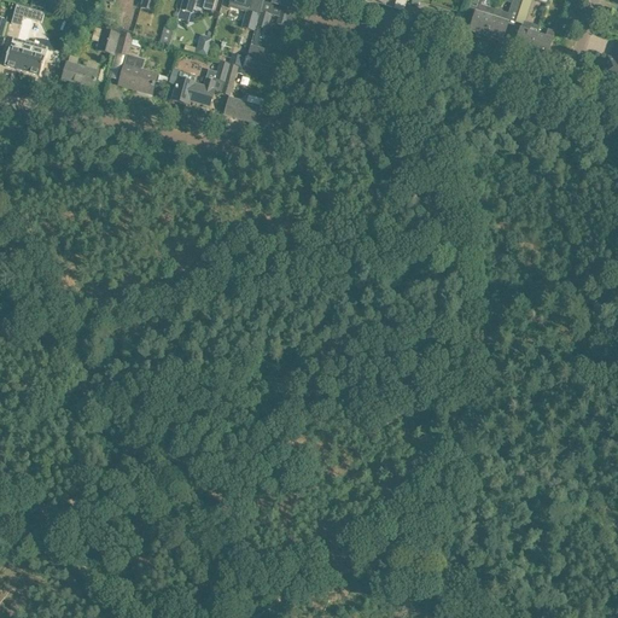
[(143,0),(140,9),(153,12),(156,0),(143,0)]
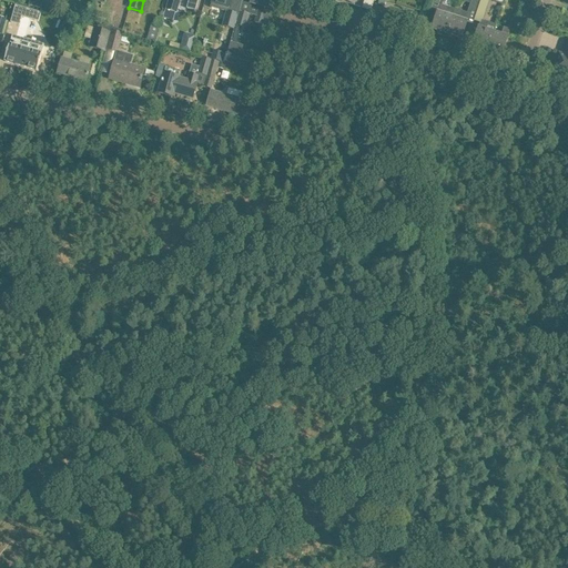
[(178,8),(179,0),(169,0),(164,19),(172,21),(175,13),(176,8),(178,8)]
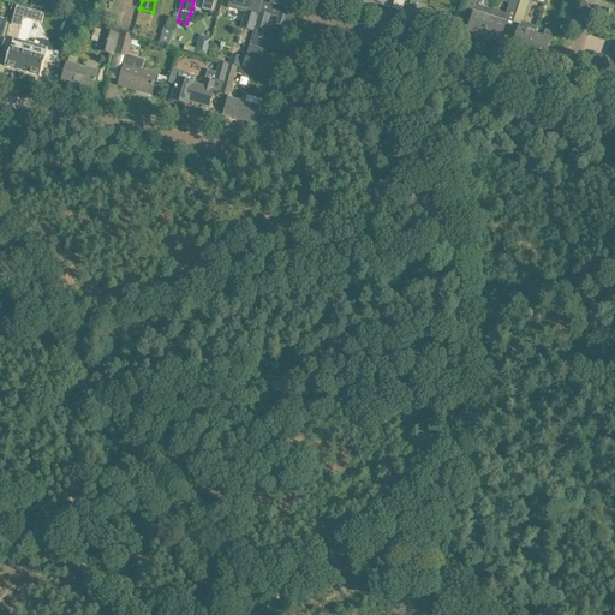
[(212,12),(214,3),(214,0),(203,0),(202,9),(212,12)]
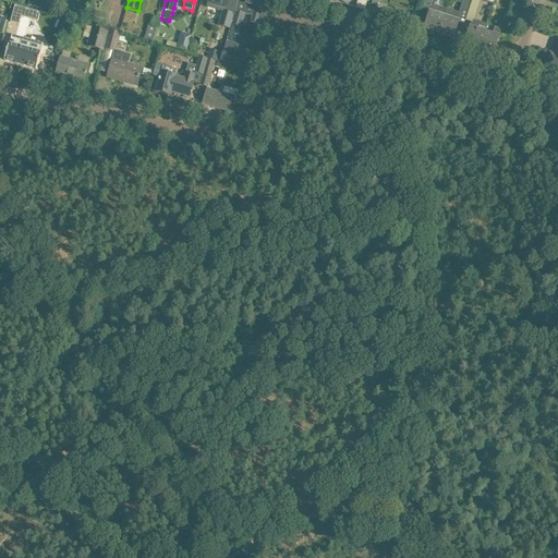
[(227,34),(229,28),(230,25),(231,25),(234,11),(237,2),(237,0),(217,0),(215,8),(223,10),(223,11),(222,11),(219,25),(217,25),(217,28),(225,31),(223,33),(227,34)]
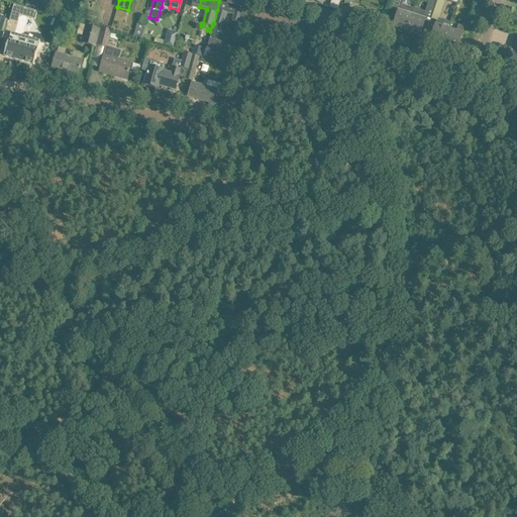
[(227,5),(225,12),(226,12),(226,13),(233,15),(231,21),(238,23),(240,17),(240,16),(243,8),(245,0),(228,0),(228,1),(227,3),(227,5)]
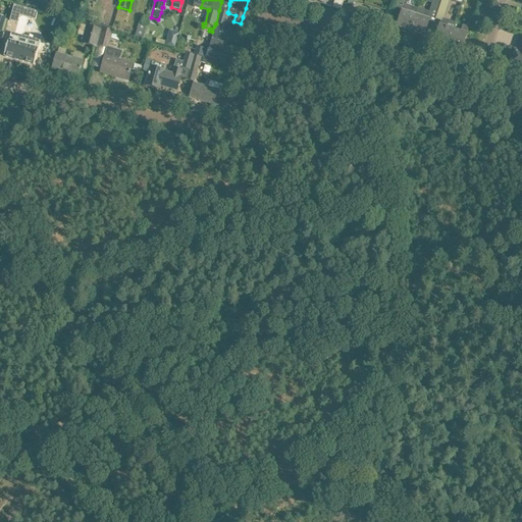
[(334,0),(332,8),(341,10),(343,0),(334,0)]
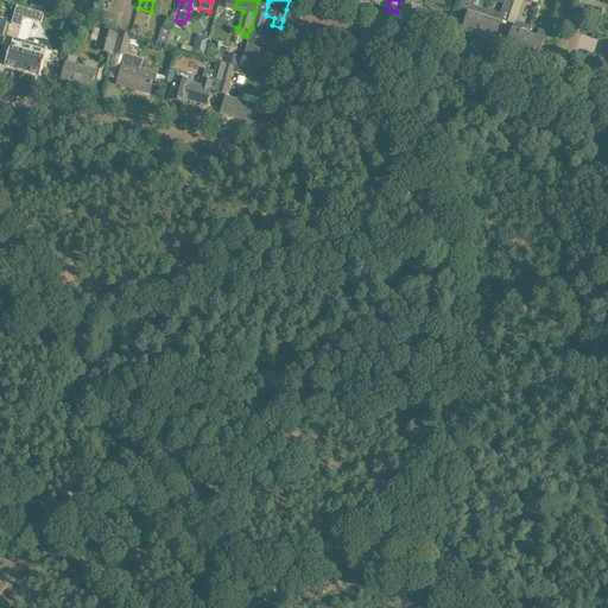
[(505,0),(504,2),(502,8),(511,11),(513,0),(505,0)]
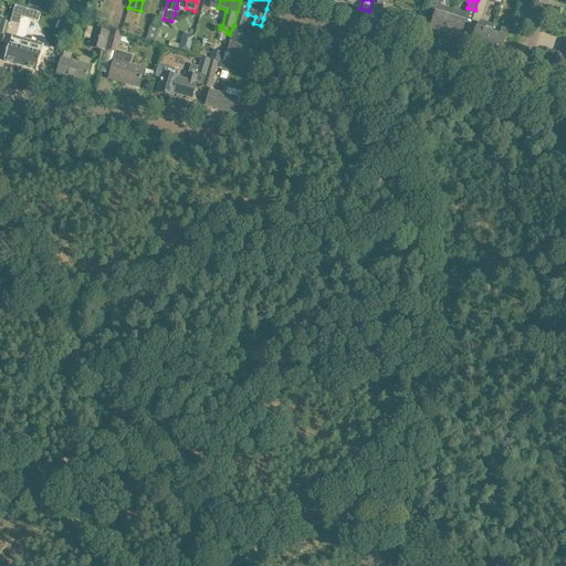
[(478,0),(475,10),(475,11),(483,13),(488,0),(478,0)]
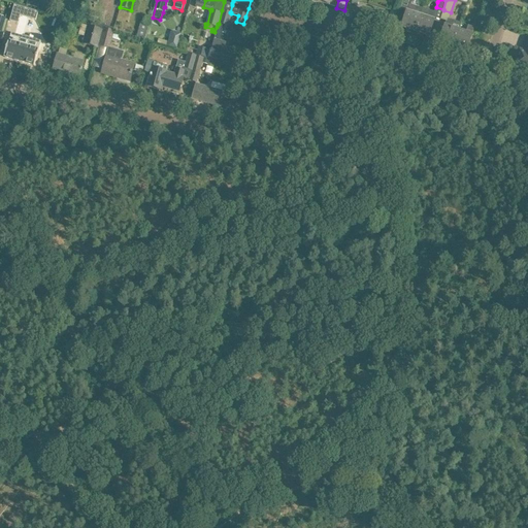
[(404,18),(401,28),(406,29),(405,31),(415,34),(417,28),(423,8),(409,4),(406,12),(404,18)]
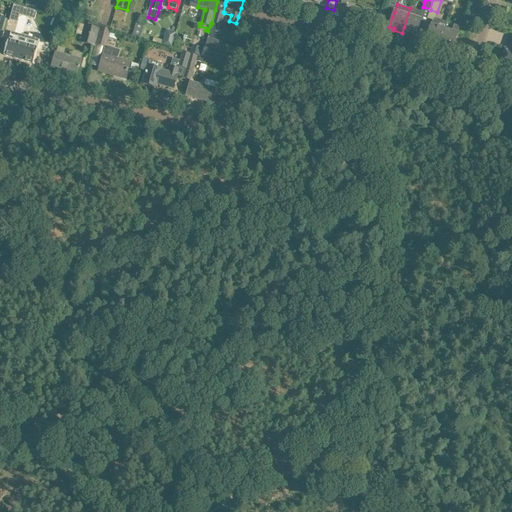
[(14,5),(9,21),(17,23),(19,16),(34,20),(37,12),(14,5)]
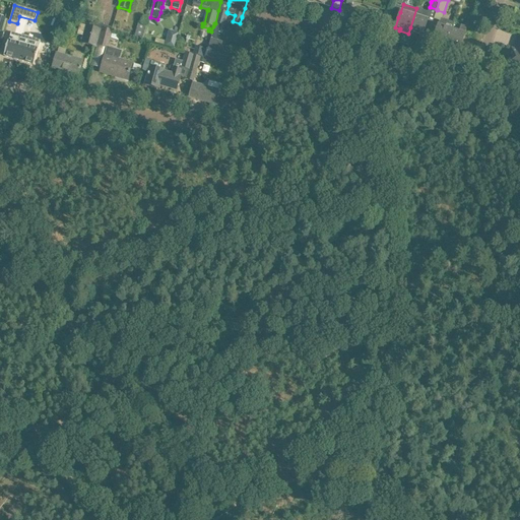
[(410,27),(408,34),(416,37),(416,34),(423,36),(424,31),(426,26),(427,20),(428,18),(430,12),(428,12),(416,8),(410,27)]
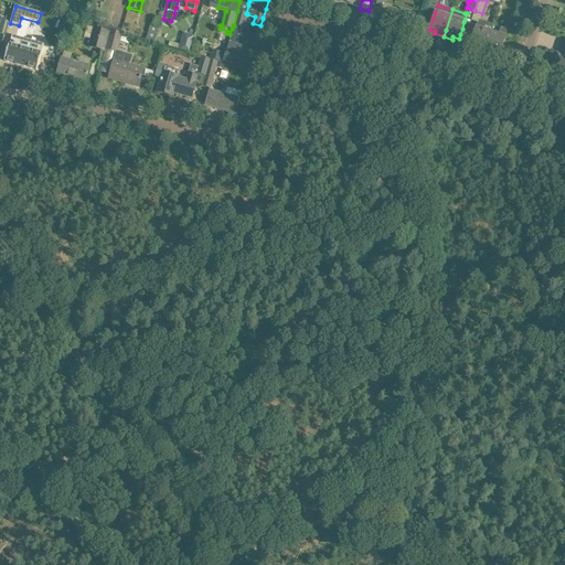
[(240,27),(243,28),(247,13),(237,11),(234,25),(235,25),(240,27)]
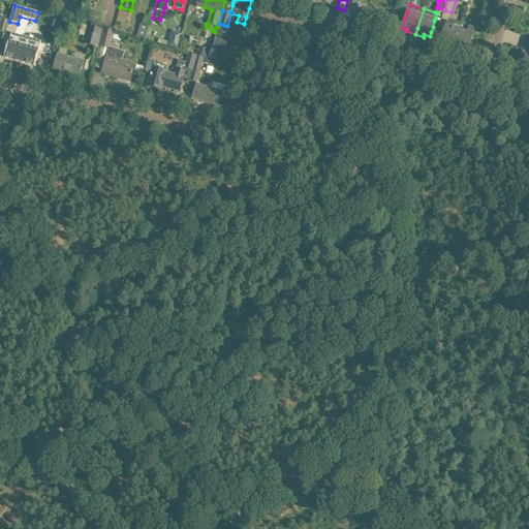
[(459,30),(460,30),(462,24),(449,20),(447,19),(446,23),(440,40),(455,44),(459,30)]
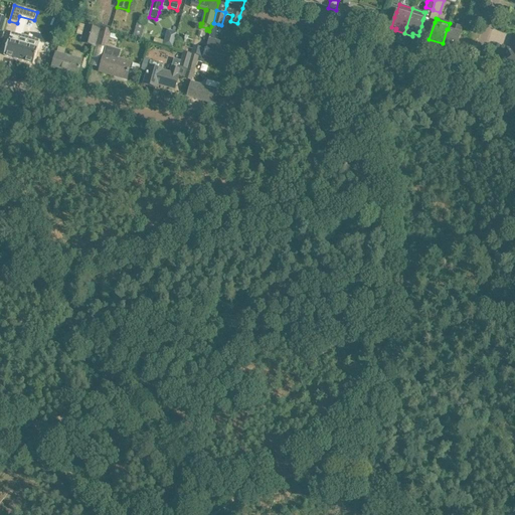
[(146,24),(137,22),(132,37),(141,40),(146,24)]
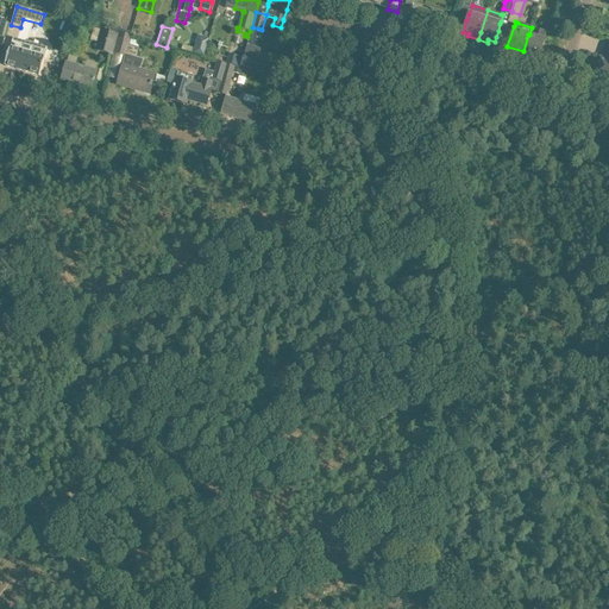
[(101,30),(95,51),(113,56),(119,35),(101,30)]
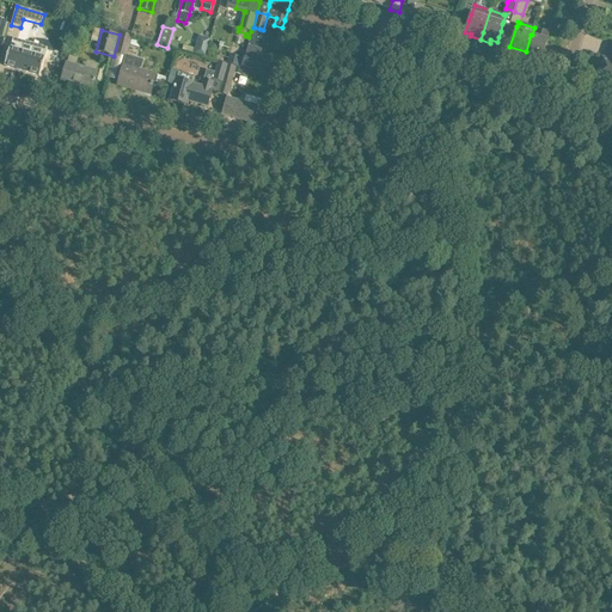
[(539,37),(532,35),(531,35),(526,51),(542,56),(550,32),(543,30),(539,37)]
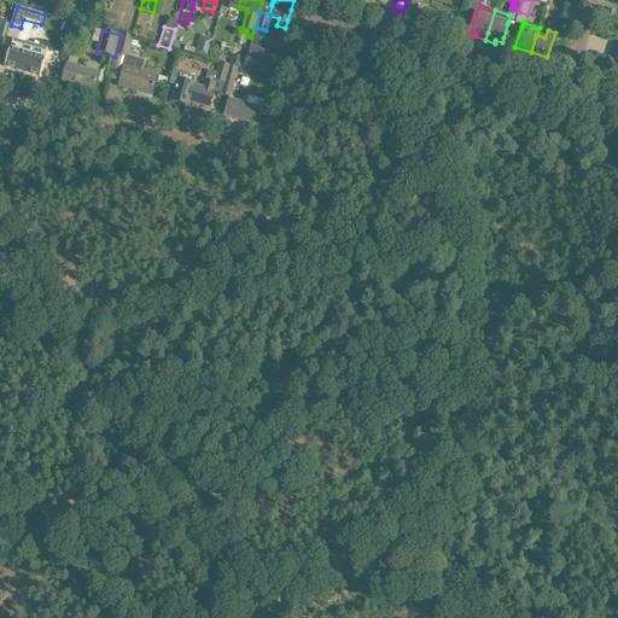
[(124,57),(127,58),(127,56),(128,56),(133,36),(121,33),(121,35),(115,57),(109,77),(118,81),(124,57)]
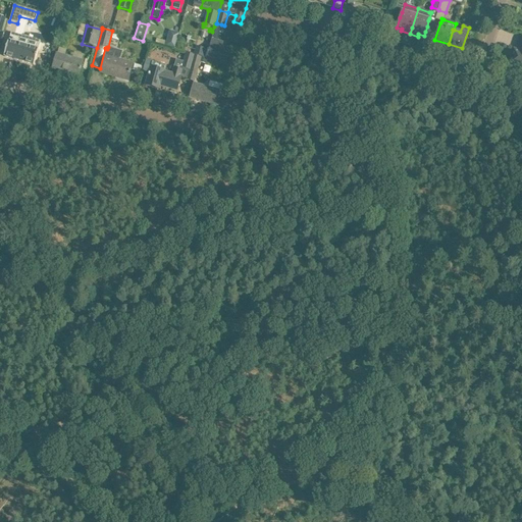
[(176,47),(180,33),(170,30),(166,44),(176,47)]
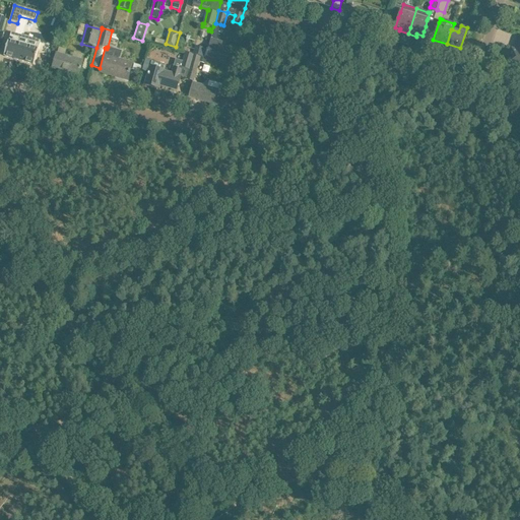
[(8,42),(7,46),(4,56),(24,62),(28,48),(16,44),(18,36),(11,34),(8,42)]
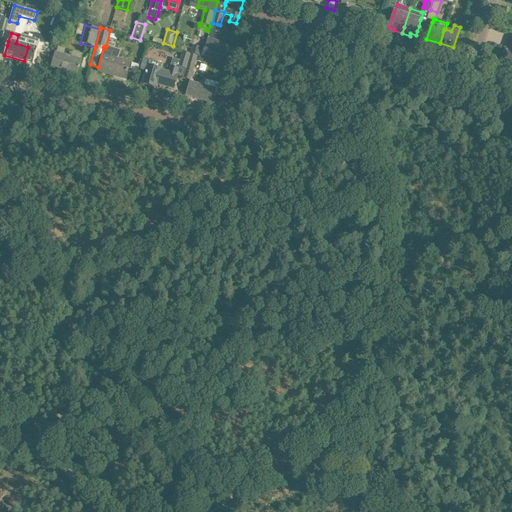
[(507,49),(503,48),(498,64),(511,68),(511,35),(507,49)]
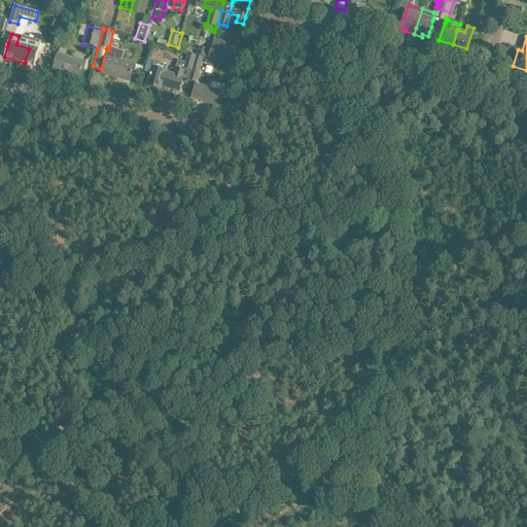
[(208,59),(210,49),(198,46),(196,55),(196,56),(204,58),(208,59)]
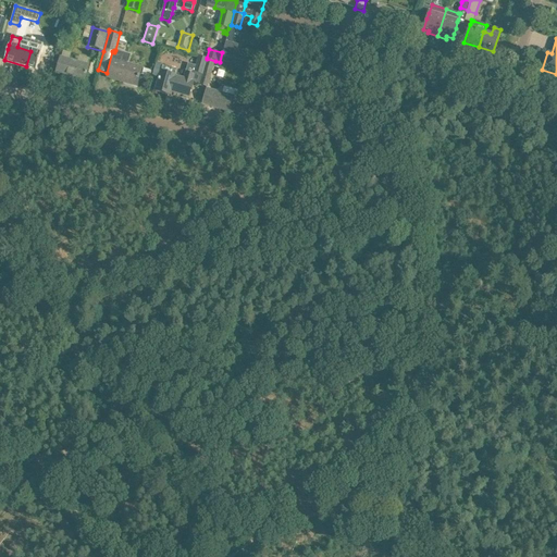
[(248,56),(224,49),(222,52),(220,62),(227,64),(226,64),(245,70),(248,56)]
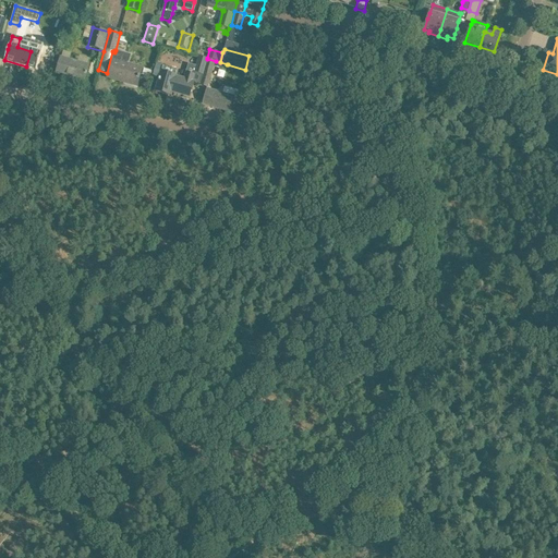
[(131,56),(116,50),(114,50),(114,52),(109,73),(108,77),(124,82),(124,80),(125,80),(128,81),(137,84),(140,75),(142,69),(128,64),(131,56)]
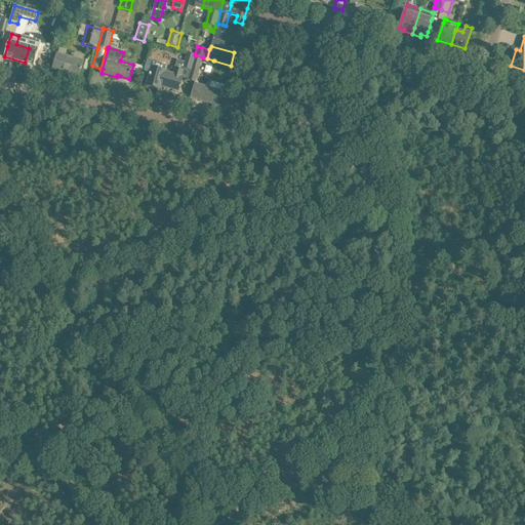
[(195,55),(195,54),(187,53),(183,68),(190,70),(194,54),(195,55)]
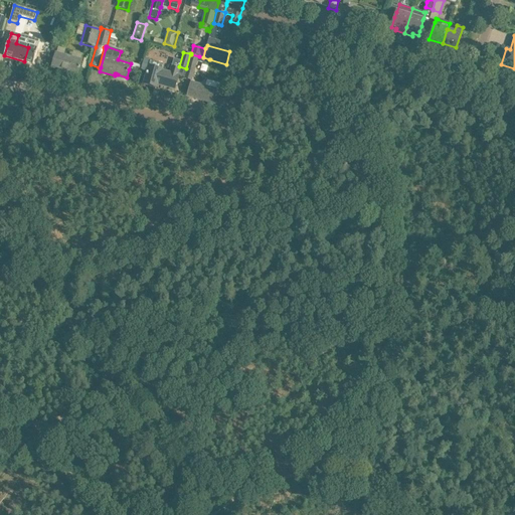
[(199,56),(191,54),(190,53),(186,68),(187,68),(184,78),(192,80),(197,62),(202,63),(202,64),(207,66),(209,59),(210,59),(203,57),(199,56)]
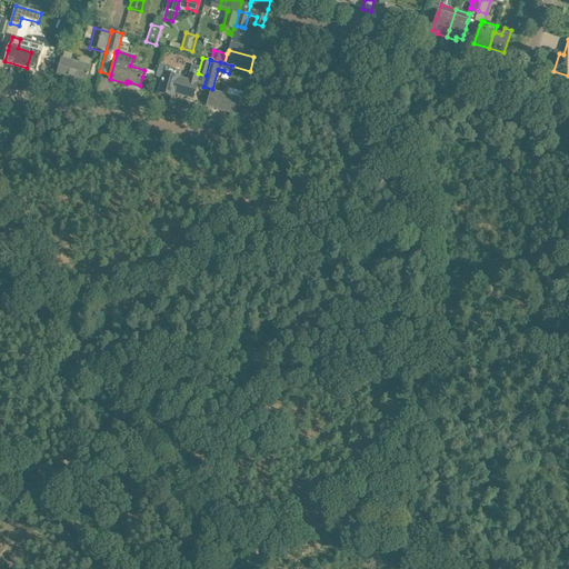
[(61,62),(58,73),(77,79),(76,82),(85,85),(87,77),(88,77),(88,75),(88,71),(89,67),(71,62),(62,60),(61,62)]
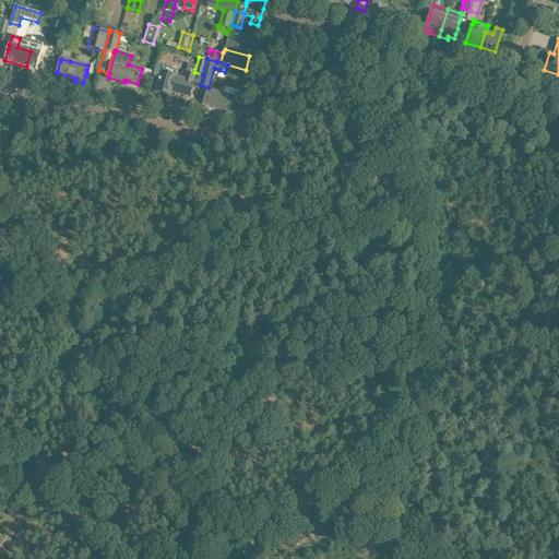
[(157,62),(153,76),(158,78),(163,63),(157,62)]
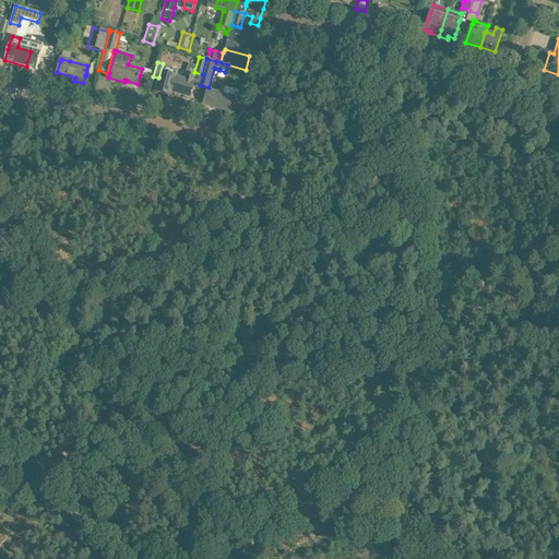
[(175,90),(175,91),(174,93),(189,97),(195,74),(186,72),(183,79),(175,76),(177,70),(163,66),(155,91),(169,95),(171,88),(175,90)]
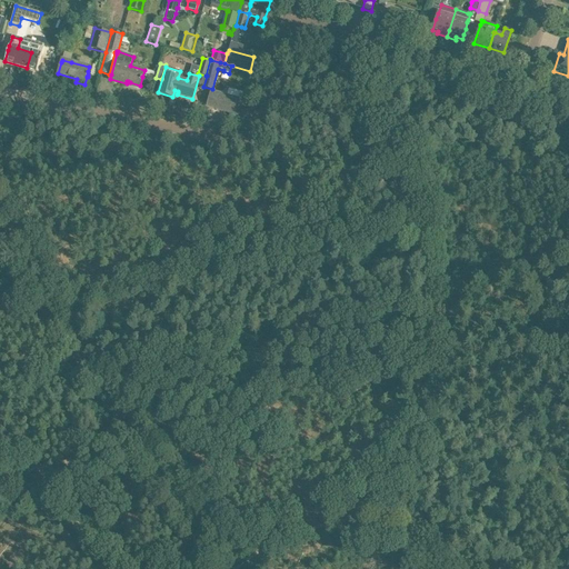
[(227,96),(211,91),(207,107),(237,116),(241,100),(243,93),(229,89),(227,96)]
